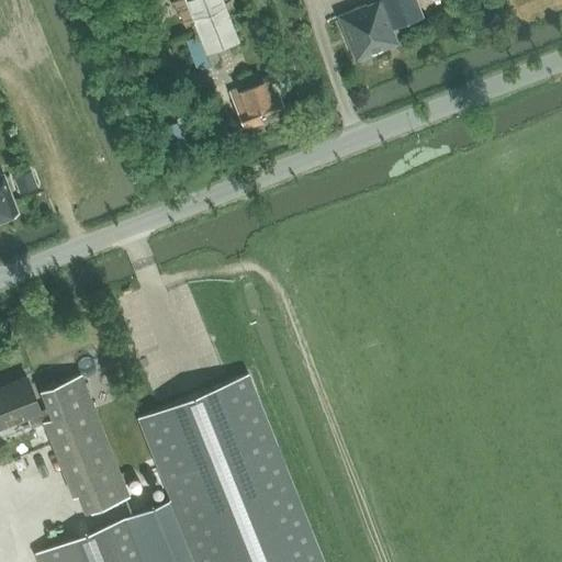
[(169,0),(176,15),(180,13),(186,27),(193,24),(198,34),(206,55),(216,51),(239,41),(223,0),(169,0)]
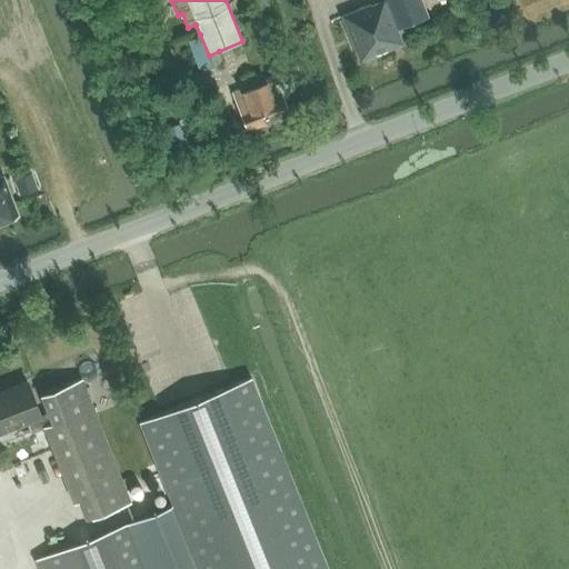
[(420,0),(381,0),(370,5),(369,3),(340,15),(359,63),(402,43),(397,30),(428,17),(420,0)]
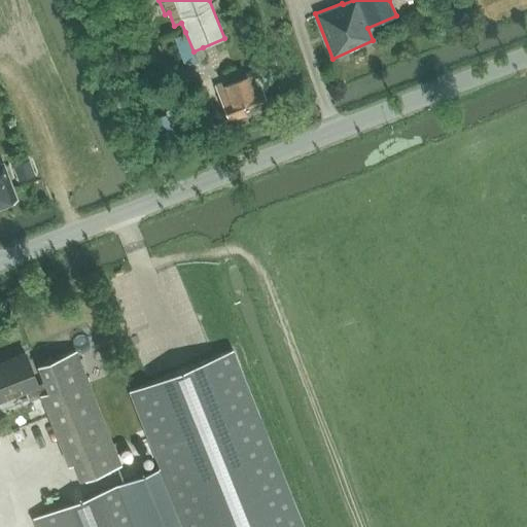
[(153,61),(139,68),(144,79),(159,72),(153,61)]
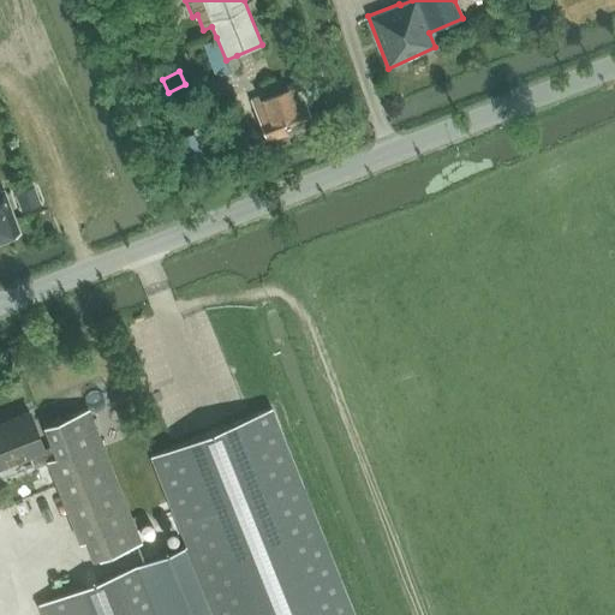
[(267,139),(312,121),(302,95),(296,81),(251,99),(256,112),(267,139)]
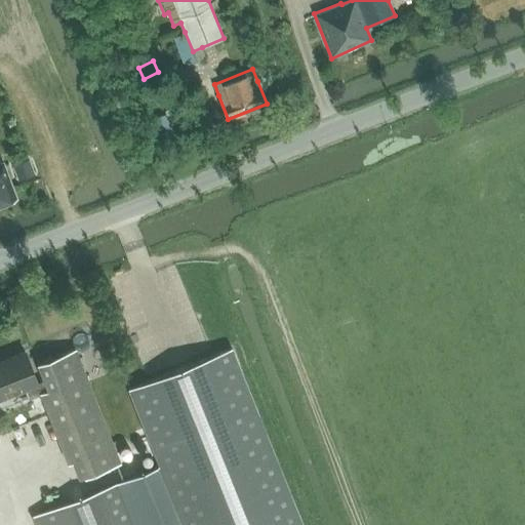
[(196,105),(186,109),(193,127),(200,124),(202,129),(209,126),(207,122),(213,120),(203,96),(194,99),(196,105)]
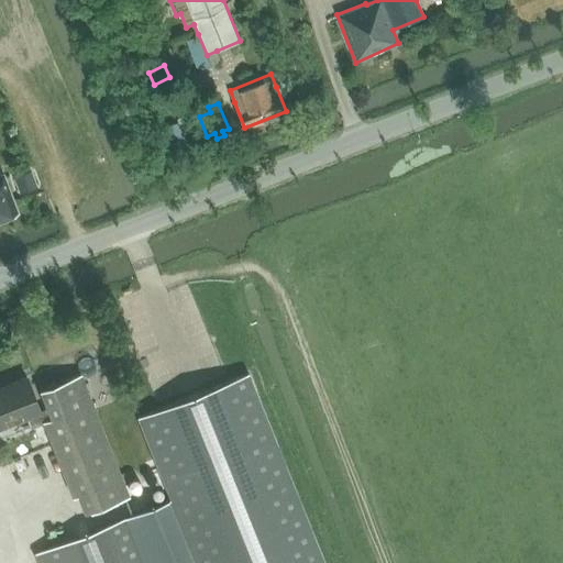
[(196,109),(176,118),(187,145),(207,136),(199,117),(196,109)]
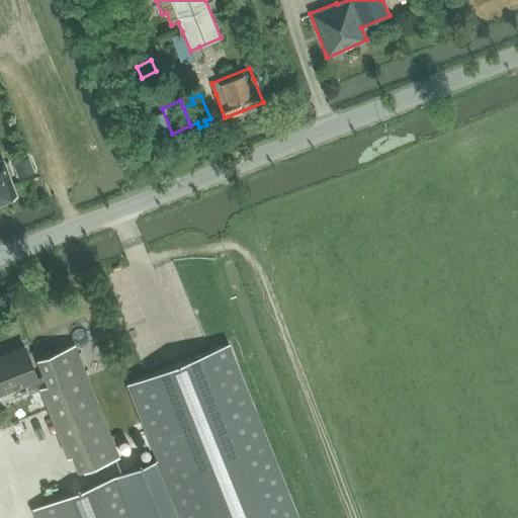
[(12,163),(17,177),(33,171),(28,157),(12,163)]
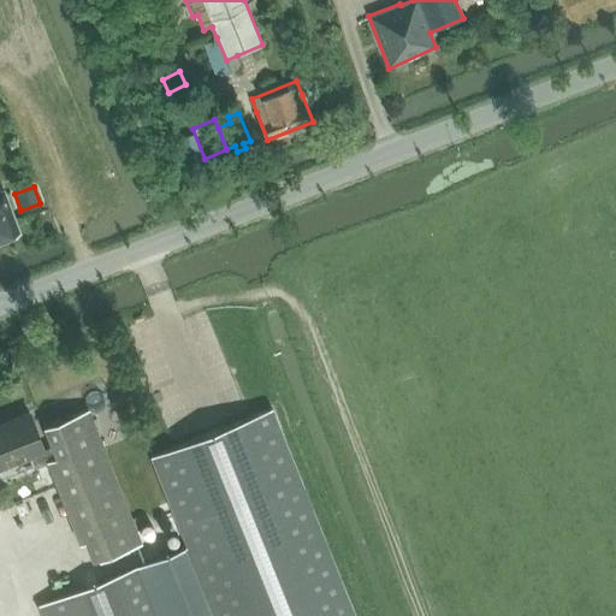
[(0,238),(18,232),(3,189),(0,189),(0,238)]
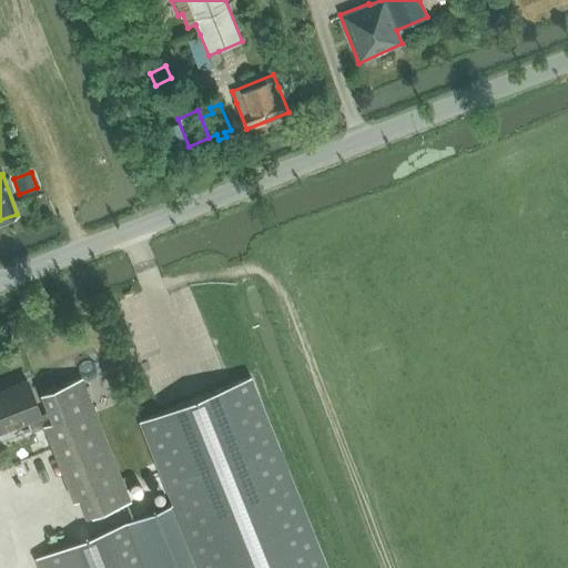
[(46,412),(39,414),(27,381),(0,391),(0,433),(27,423),(30,432),(42,427),(79,521),(131,501),(82,377),(39,394),(46,412)]
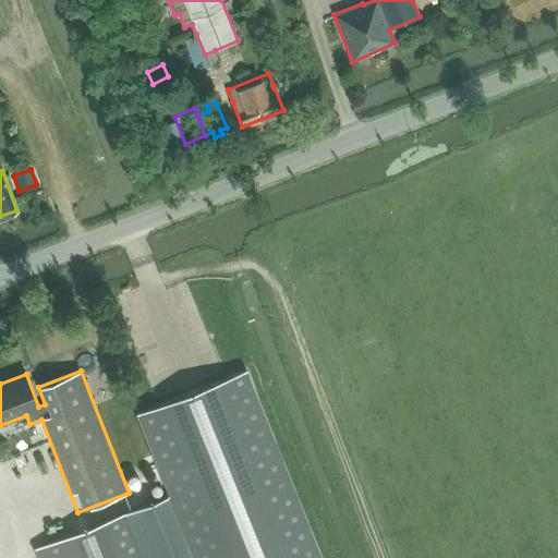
[(246,371),(136,414),(169,495),(167,496),(191,557),(320,557),(300,504),(246,371)]
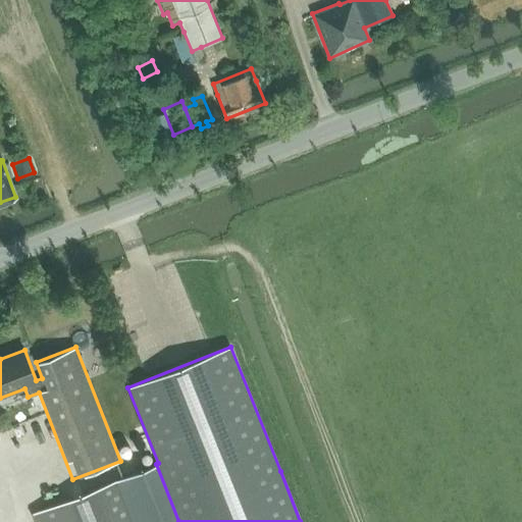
[(178,521),(156,464),(125,476),(144,521),(178,521)]
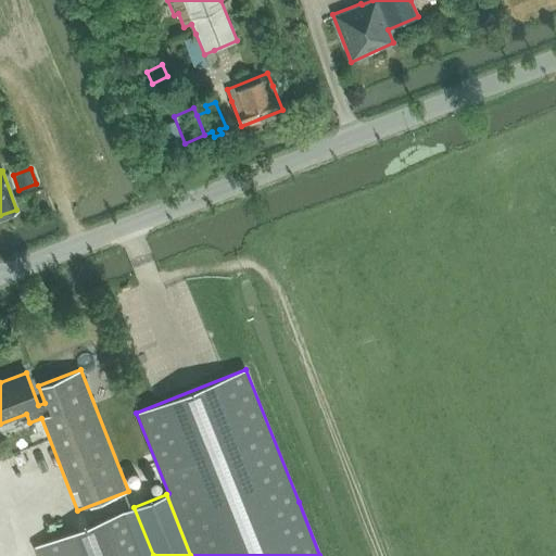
[(37,555),(153,555),(134,507),(34,548),(37,555)]
